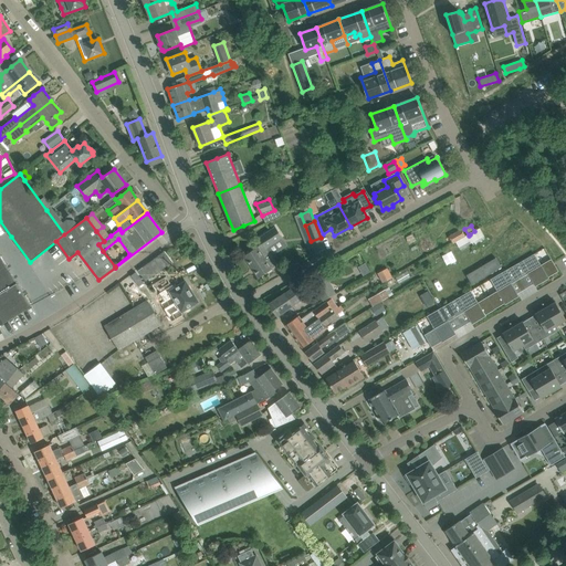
[(111,236),(103,227),(96,231),(104,241),(111,236)]
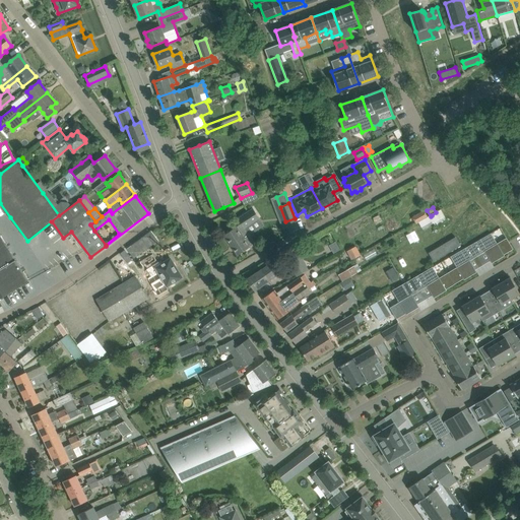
[(237,226),(232,230),(223,236),(237,256),(250,247),(254,244),(249,236),(244,229),(259,218),(253,209),(239,219),(242,224),(237,228),(237,226)]
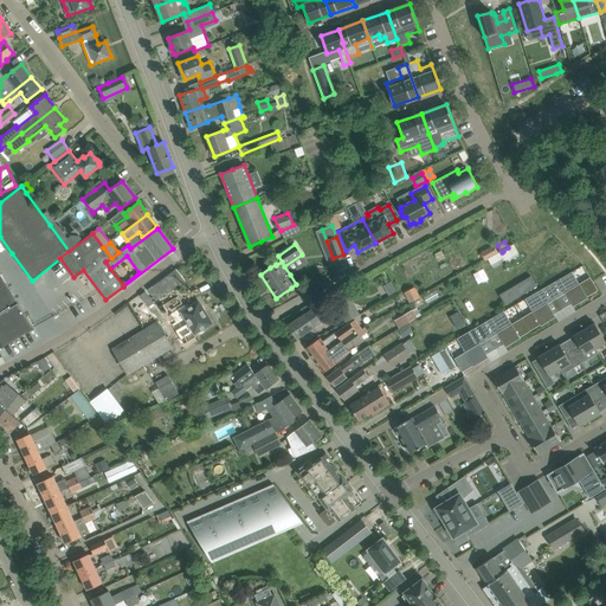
[(492,245),(487,250),(491,258),(497,253),(492,245)]
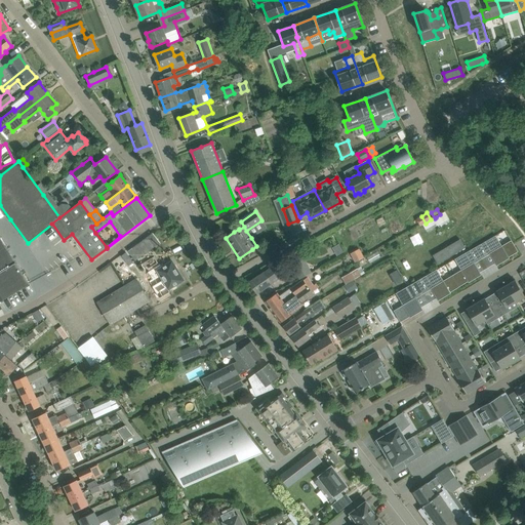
[(435,218),(432,219),(436,227),(449,219),(445,212),(440,214),(436,217),(435,218)]
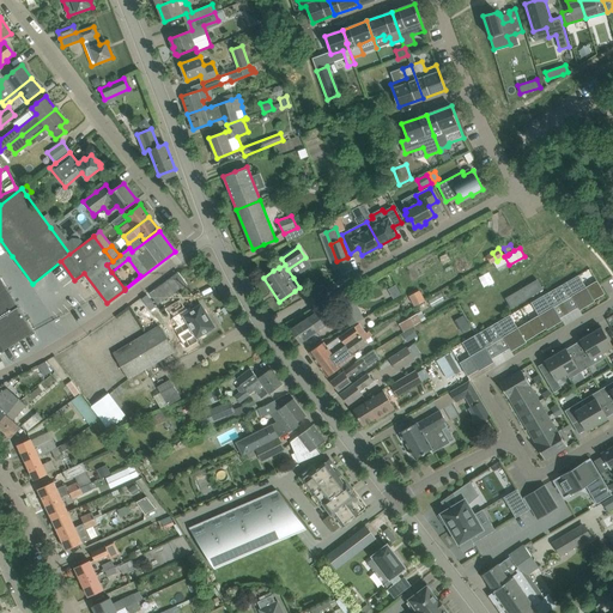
[(0,275),(0,352),(24,338),(35,332),(0,275)]
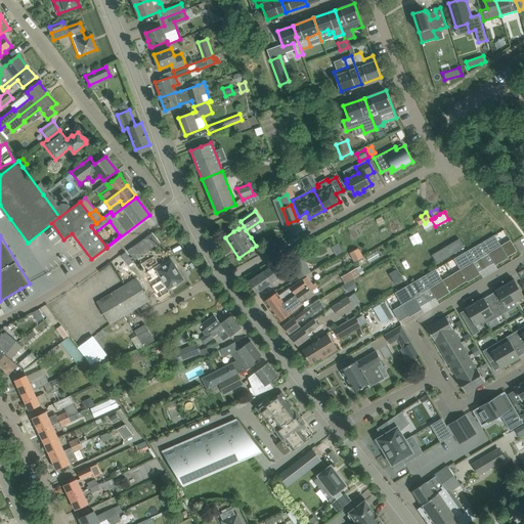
[(501,247),(494,235),(474,247),(481,259),(489,255),(495,266),(509,258),(508,258),(517,252),(511,241),(501,247)]
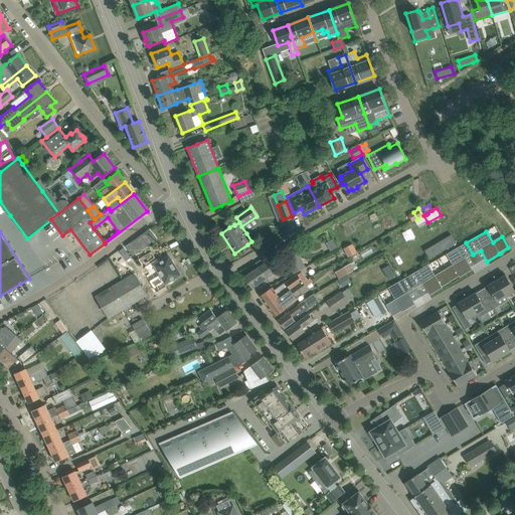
[(423,250),(430,260),(457,242),(451,234),(423,250)]
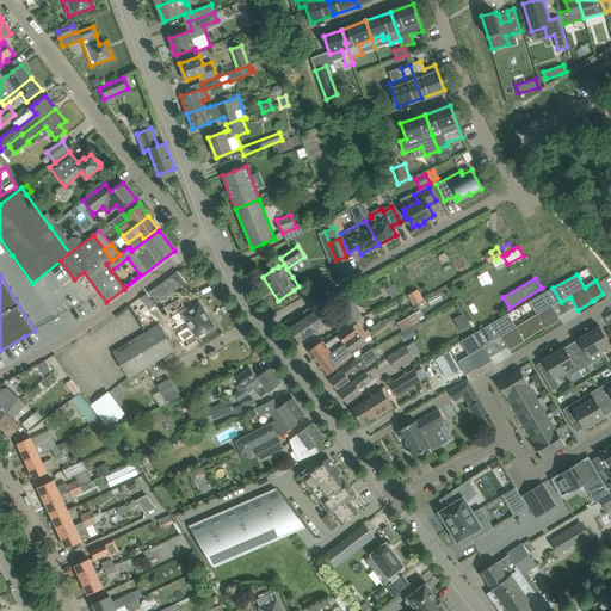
[(394,284),(387,289),(393,297),(400,294),(394,284)]
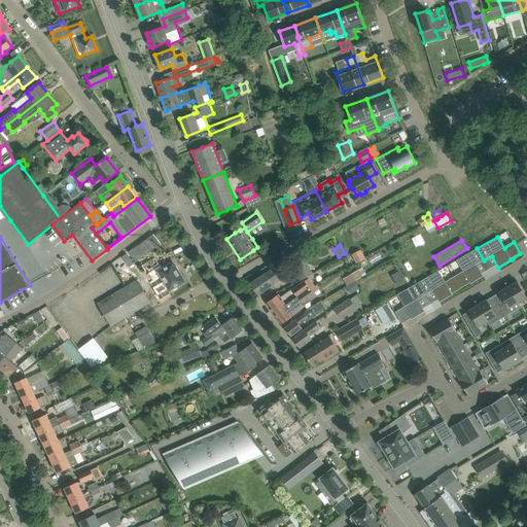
[(484,260),(477,248),(457,260),(463,272),(454,277),(461,288),(470,283),(470,284),(484,276),(477,265),(484,260)]
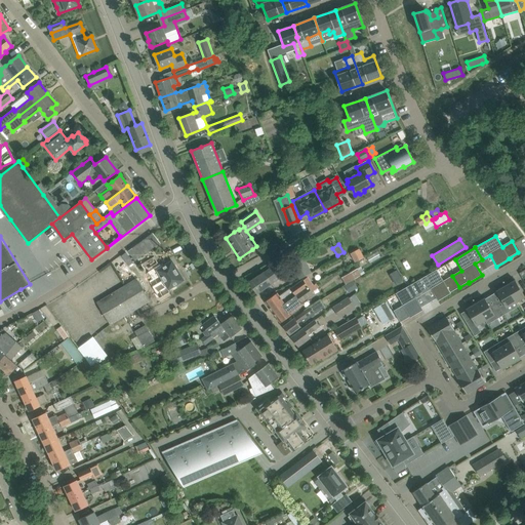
[(350,253),(355,263),(364,257),(359,248),(350,253)]
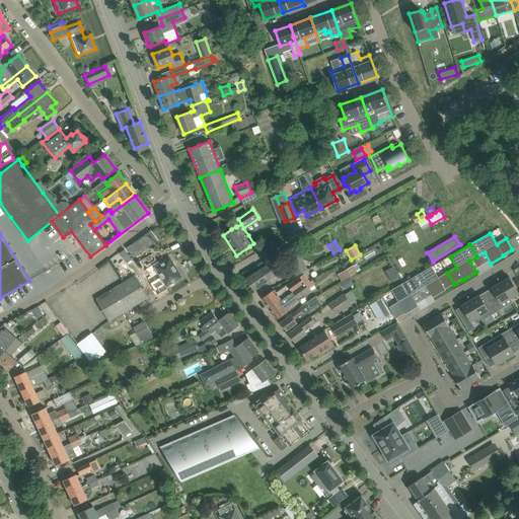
[(140,262),(144,268),(156,261),(152,253),(140,262)]
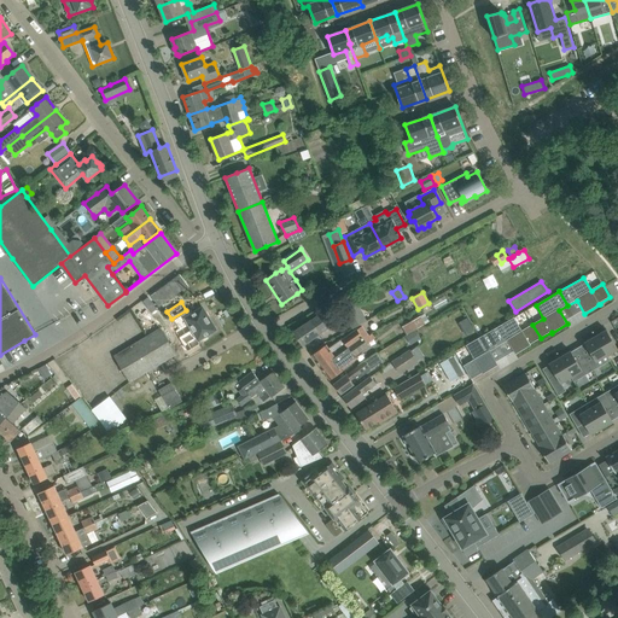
[(344,312),(354,328),(366,321),(356,304),(344,312)]
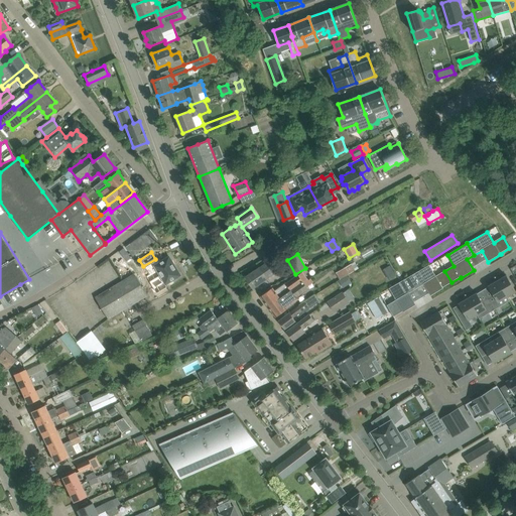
[(148,266),(145,267),(147,270),(158,289),(160,292),(167,287),(165,284),(179,275),(179,276),(180,276),(168,257),(168,258),(162,262),(160,259),(156,261),(148,266)]
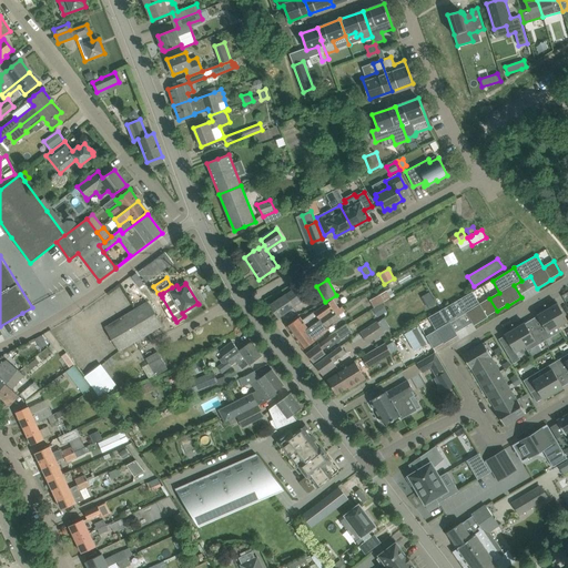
[(294,288),(271,304),(270,305),(279,317),(303,301),(294,288)]
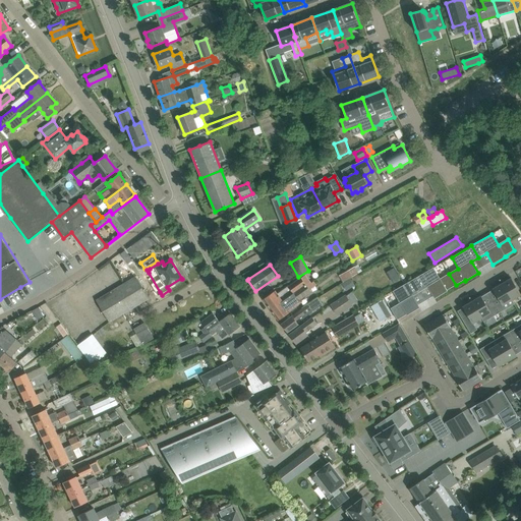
[(339,276),(342,282),(361,271),(358,265),(339,276)]
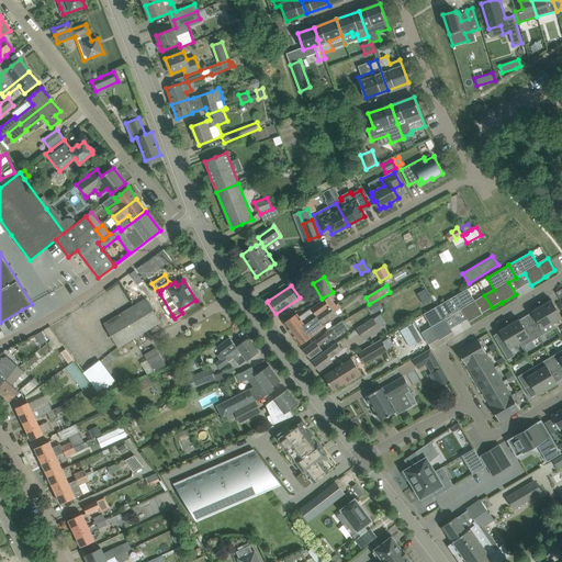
[(467,289),(445,302),(452,314),(461,310),(468,322),(482,314),(481,313),(492,307),(484,295),(474,301),(467,289)]
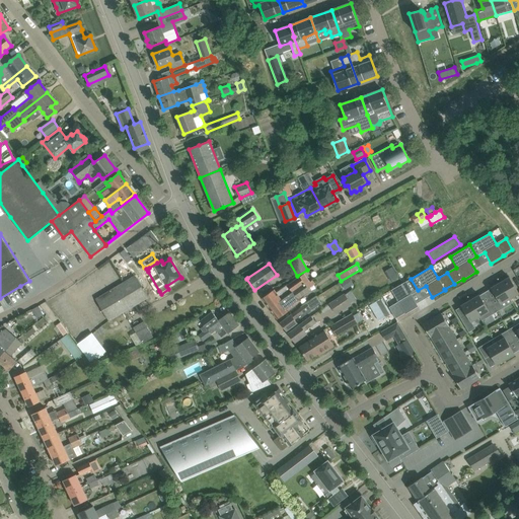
[(262,298),(270,308),(303,283),(308,280),(304,274),(300,277),(299,277),(288,285),(287,285),(276,293),(274,290),(262,298)]
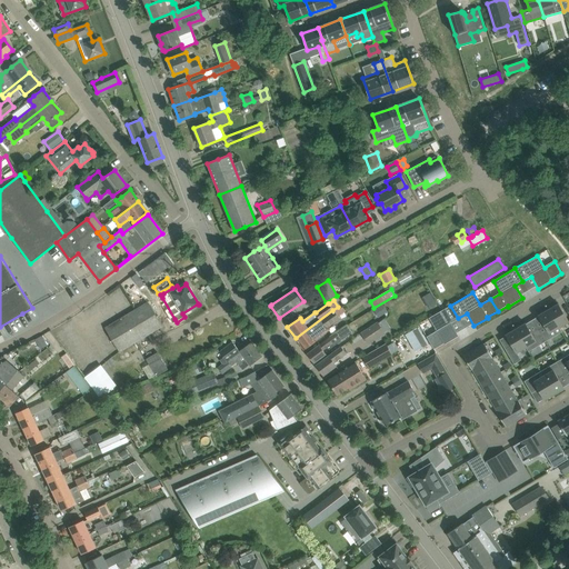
[(106,329),(109,333),(120,351),(161,326),(148,303),(106,329)]
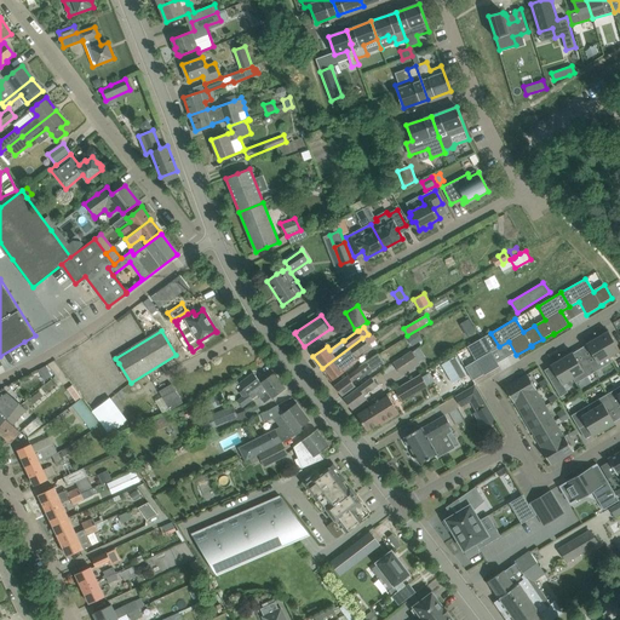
[(412,346),(423,340),(417,331),(407,338),(412,346)]
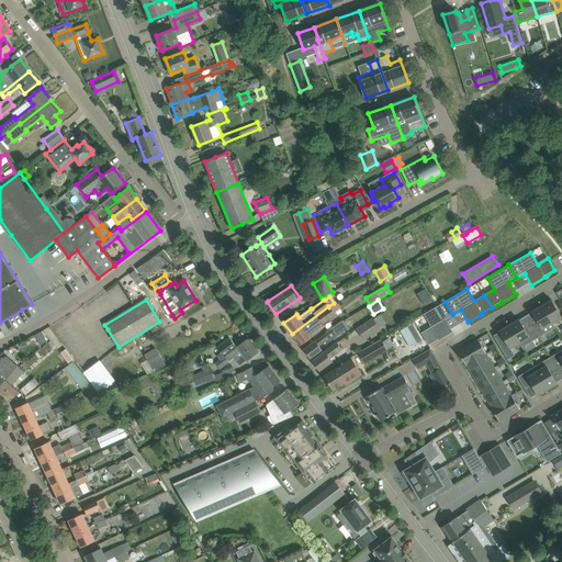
[(552,323),(561,317),(551,300),(541,306),(552,323)]
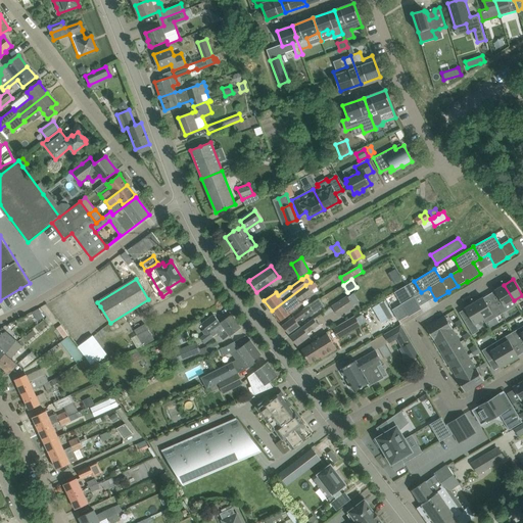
[(399,304),(390,311),(396,322),(406,316),(407,317),(419,310),(413,298),(420,293),(413,281),(392,293),(399,304)]
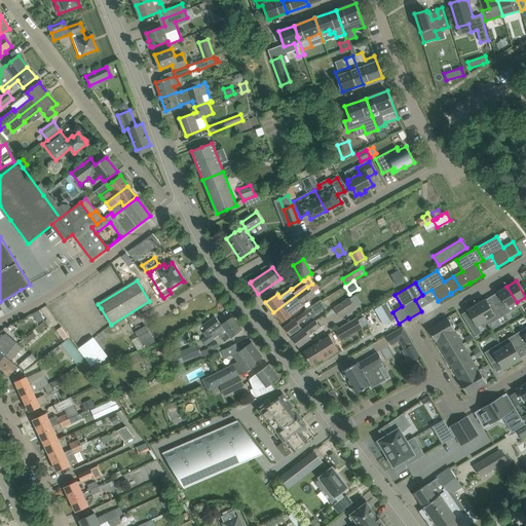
[(307,287),(273,312),(282,324),(293,314),(293,313),(305,304),(303,301),(312,294),(312,293),(320,288),(316,284),(314,286),(312,284),(307,287)]
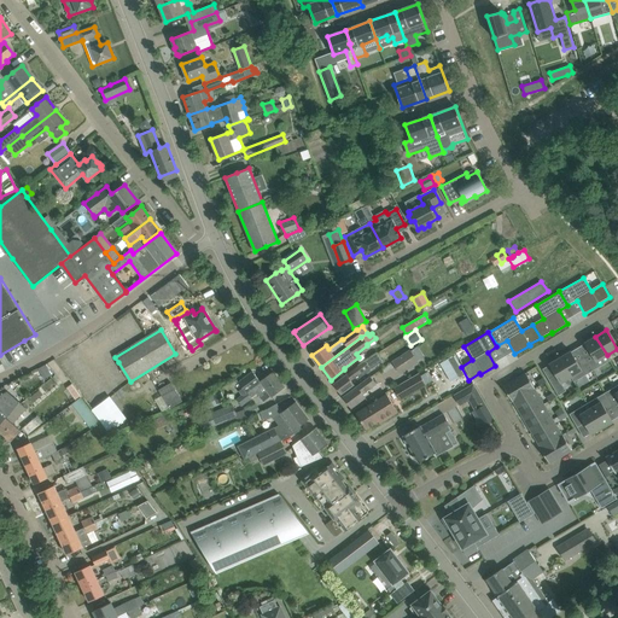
[(584,357),(592,371),(610,360),(607,355),(595,337),(584,343),(592,354),(584,357)]
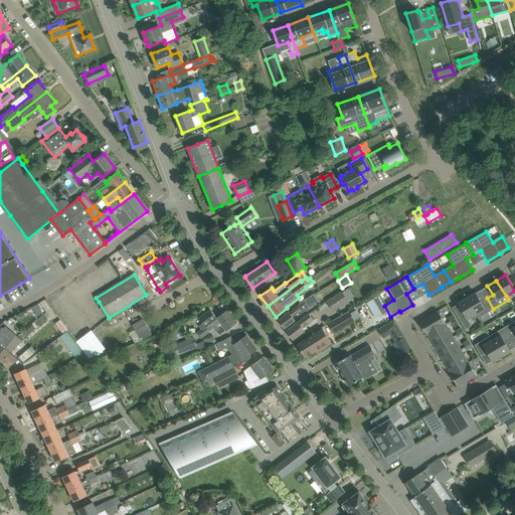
[(327,302),(333,311),(348,302),(341,292),(327,302)]
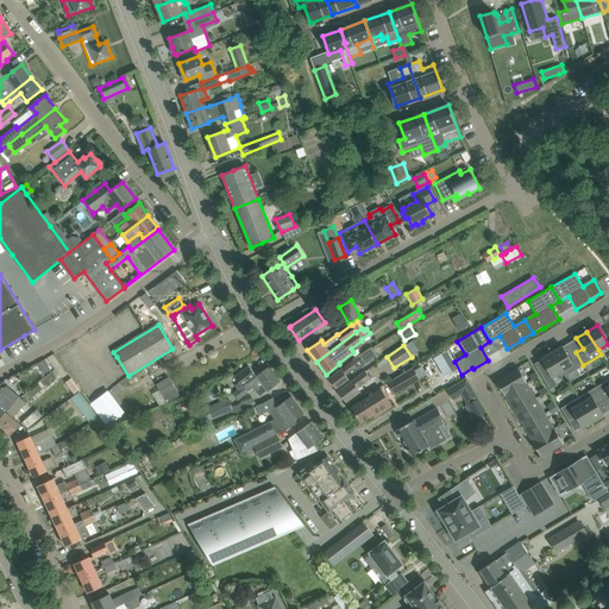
[(565,376),(583,365),(576,352),(569,357),(563,346),(552,352),(563,371),(565,376)]
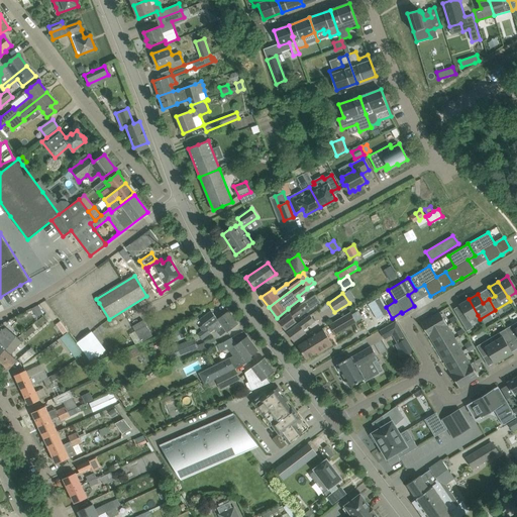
[(300,306),(287,315),(279,321),(286,329),(296,322),(293,318),(308,307),(310,309),(320,302),(315,295),(300,306)]
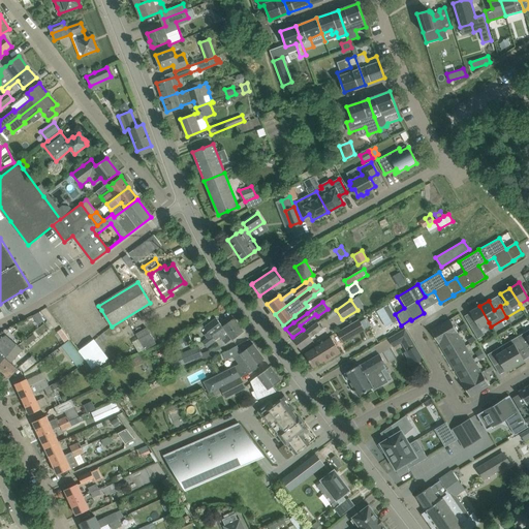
[(480,328),(489,322),(479,306),(470,312),(475,320),(469,324),(477,338),(485,335),(480,328)]
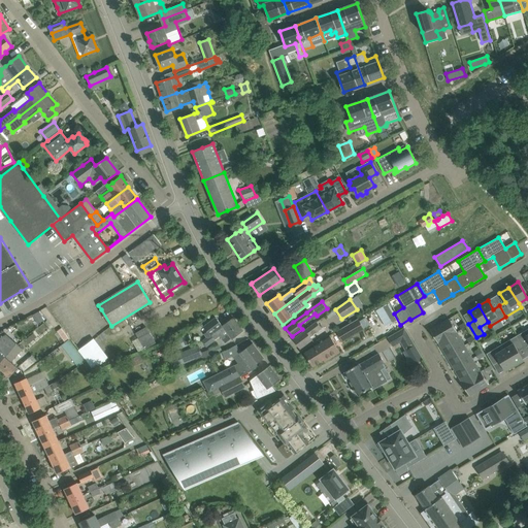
[(211,335),(223,326),(216,318),(204,327),(210,335),(203,341),(206,347),(215,340),(211,335)]
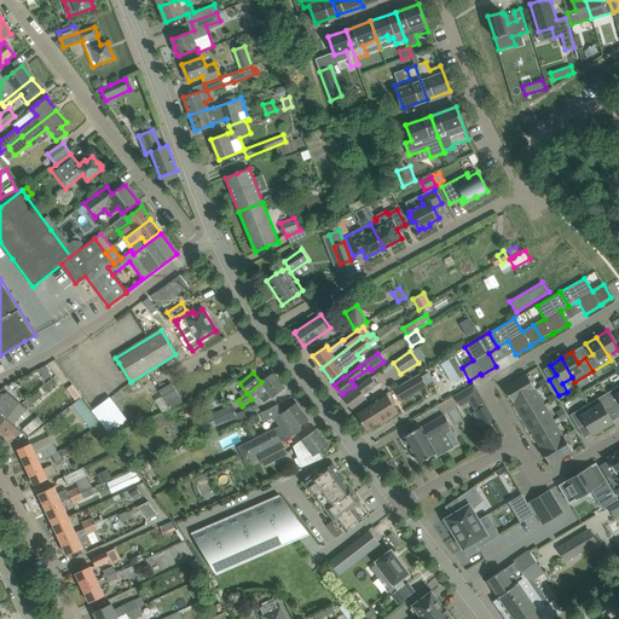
[(273,372),(261,382),(248,393),(252,399),(258,394),(260,397),(267,391),(272,397),(284,387),(273,372)]
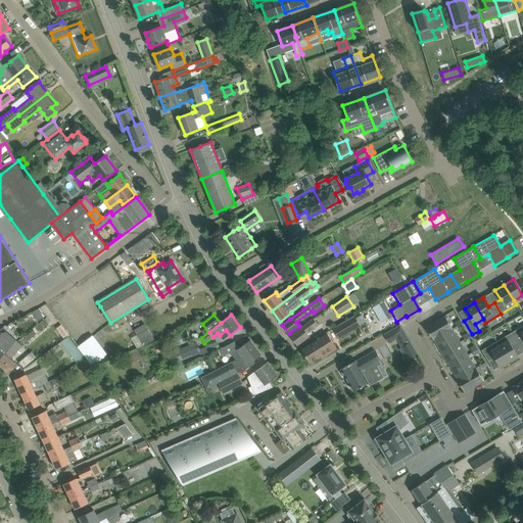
[(333,328),(333,329),(339,337),(360,325),(354,316),(333,328)]
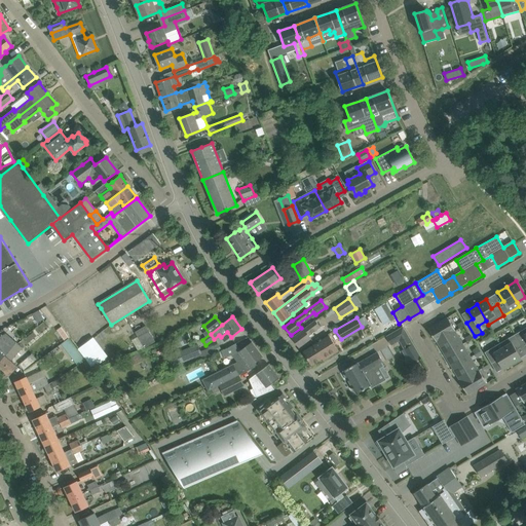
[(428,329),(436,342),(455,331),(447,317),(428,329)]
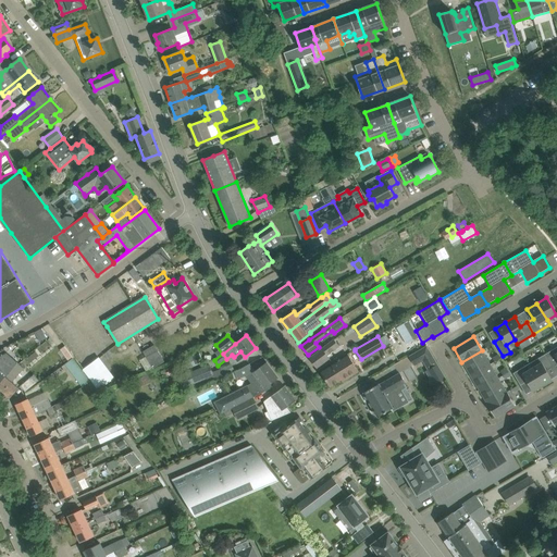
[(333,341),(318,351),(309,358),(317,368),(329,358),(326,356),(338,347),(333,341)]
